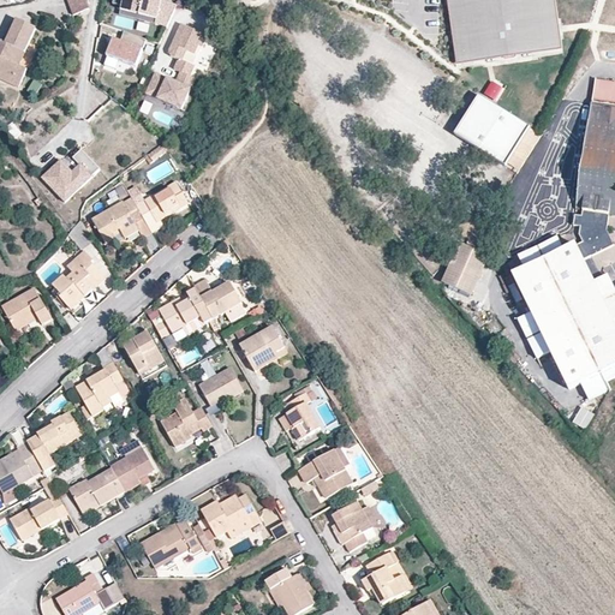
[(177,6),(162,3),(162,0),(114,0),(113,5),(123,7),(121,11),(157,21),(155,25),(167,29),(177,6)]
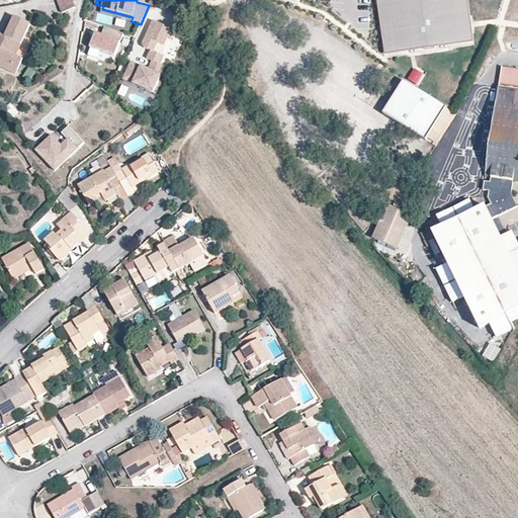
[(381,0),(390,54),(469,44),(463,0),(381,0)]
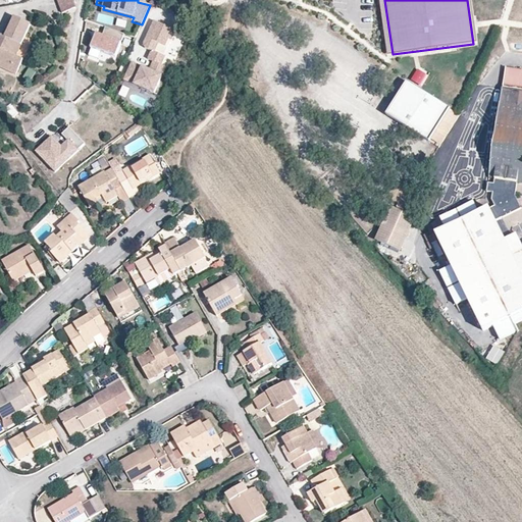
[(76,9),(73,1),(59,7),(62,14),(76,9)]
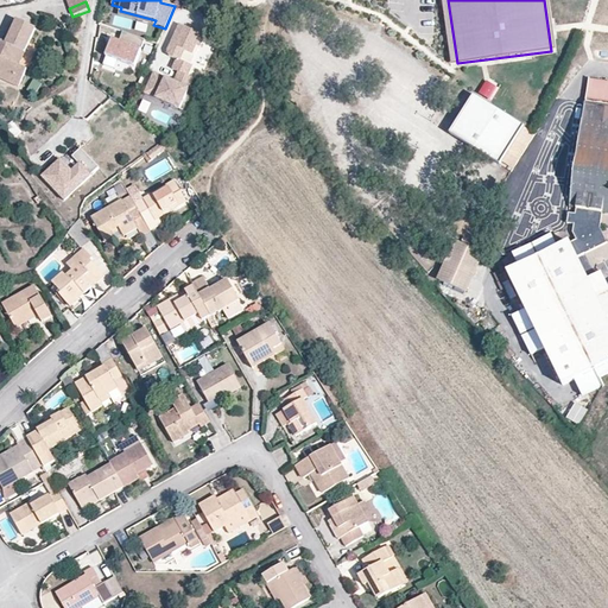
[(19,67),(36,30),(18,20),(11,35),(7,44),(4,42),(2,42),(0,46),(0,57),(1,58),(0,59),(0,78),(19,88),(27,70),(19,67)]
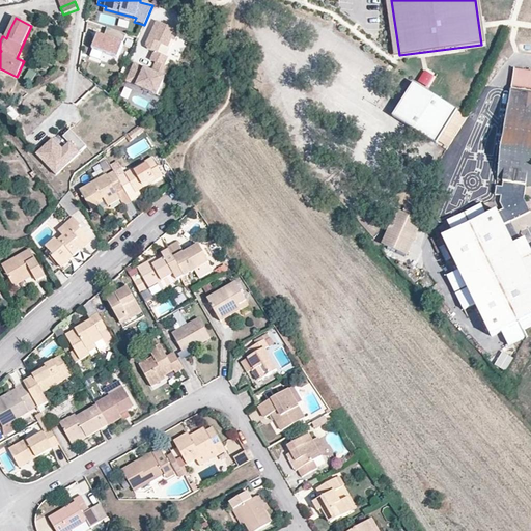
[(175,42),(178,32),(157,22),(146,46),(148,50),(155,53),(150,60),(157,63),(164,66),(168,58),(158,53),(161,45),(168,48),(171,39),(175,42)]
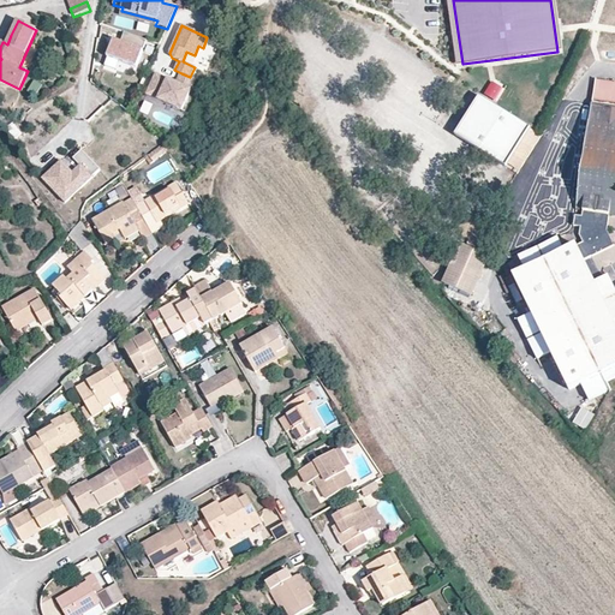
[(137,69),(148,41),(125,33),(119,47),(112,45),(108,55),(115,58),(114,60),(137,69)]
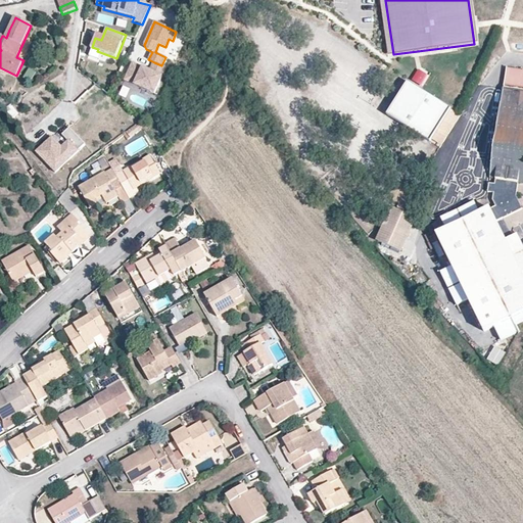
[(154,94),(167,67),(161,65),(154,62),(149,72),(133,63),(125,81),(154,94)]
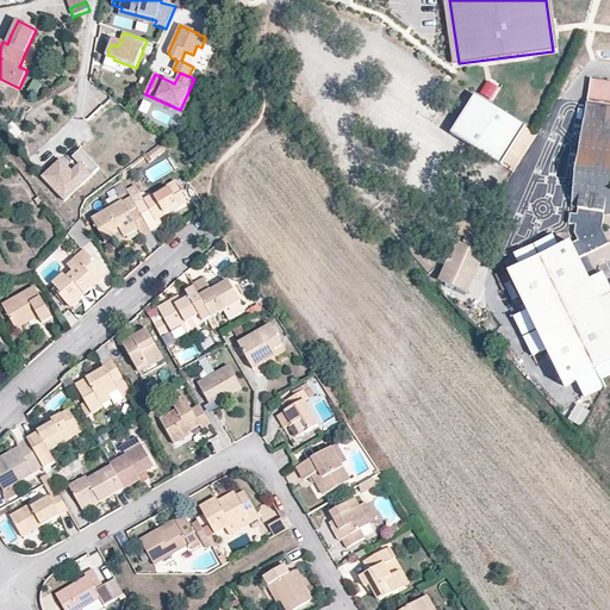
[(578,241),(572,243),(579,259),(587,255),(609,244),(602,229),(605,213),(609,213),(609,81),(591,79),(572,209),(578,210),(577,215),(571,215),(568,224),(576,225),(574,234),(578,241)]
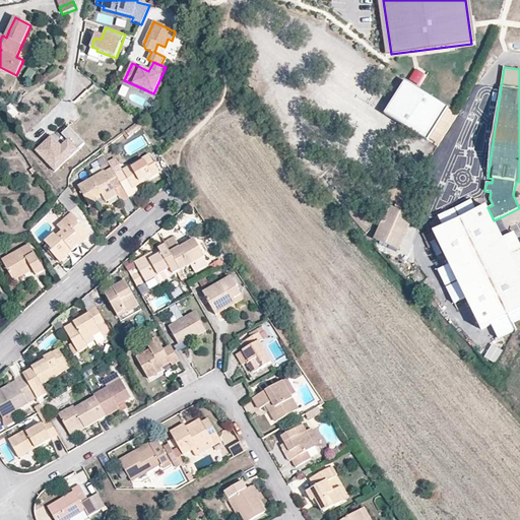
[(24,77),(31,81),(37,72),(29,68),(24,77)]
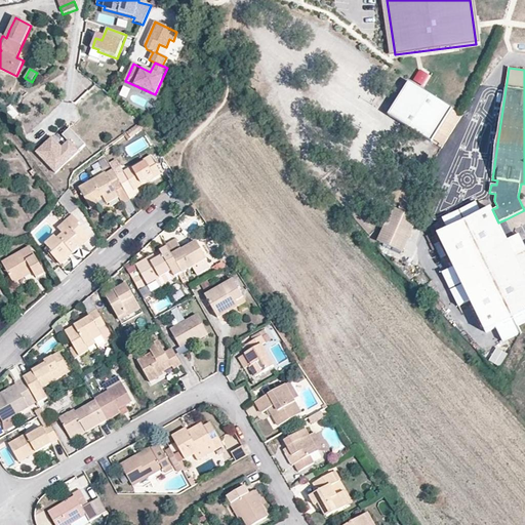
[(432,76),(420,70),(414,81),(426,88),(432,76)]
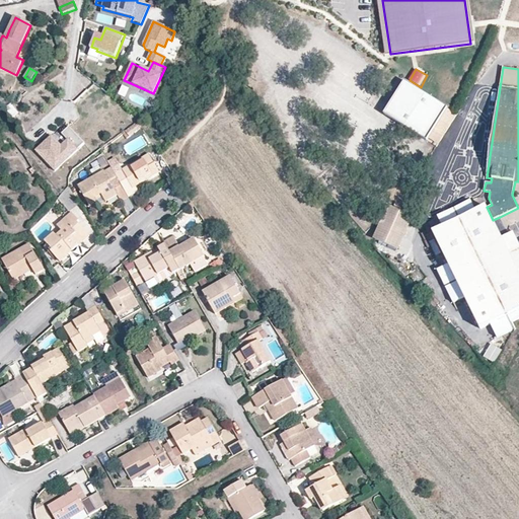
[(429,139),(447,108),(404,82),(384,115),(427,141),(429,139)]
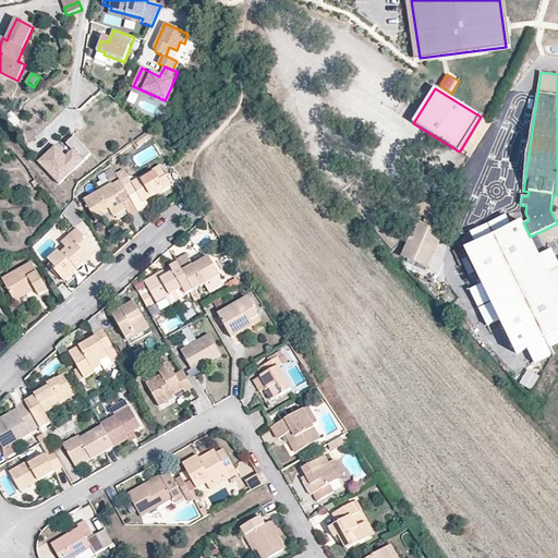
[(128,101),(135,104),(138,94),(131,92),(128,101)]
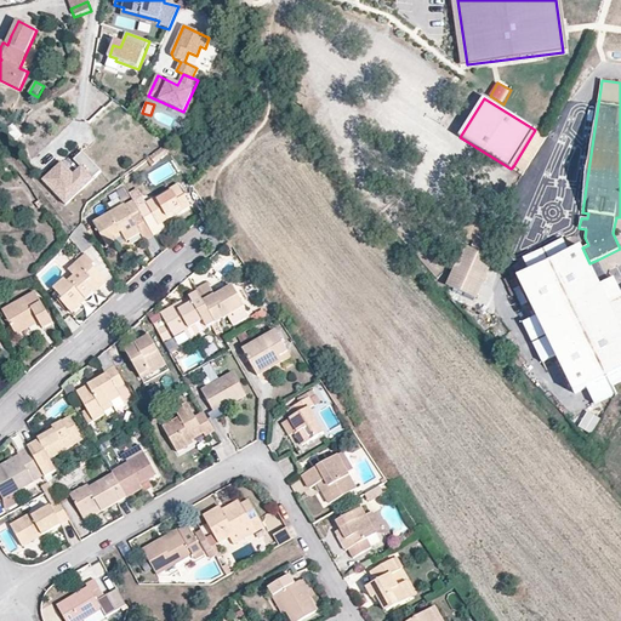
[(20,135),(4,114),(0,117),(0,119),(15,138),(20,135)]
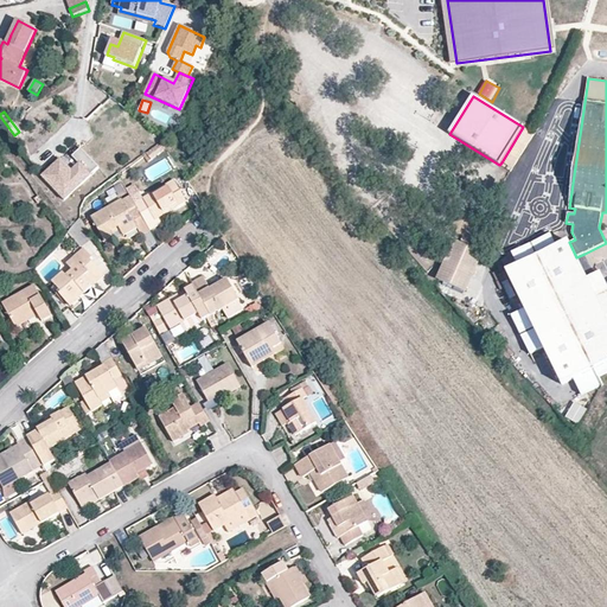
[(512,170),(535,134),(523,127),(502,163),(512,170)]
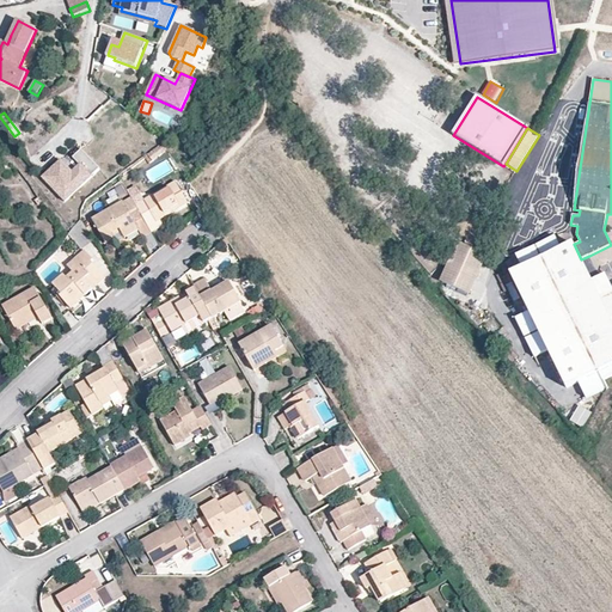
[(161,142),(144,158),(150,166),(167,151),(161,142)]
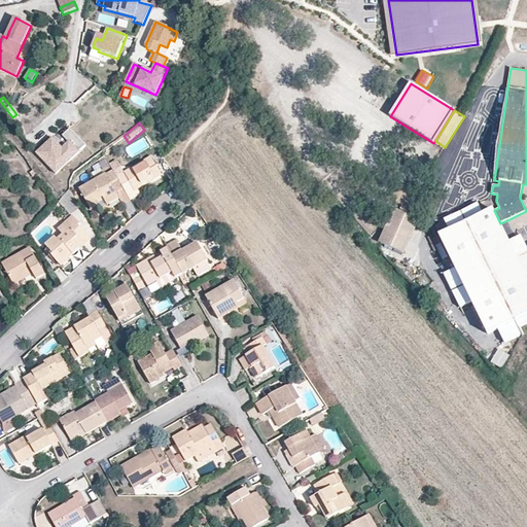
[(56,175),(86,146),(70,129),(63,136),(69,143),(62,149),(53,139),(36,154),(56,175)]
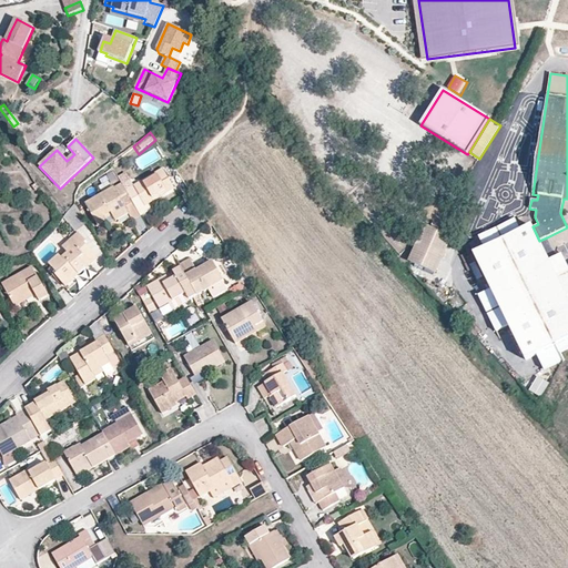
[(149,204),(175,189),(163,170),(133,186),(125,191),(140,216),(149,212),(145,206),(149,204)]
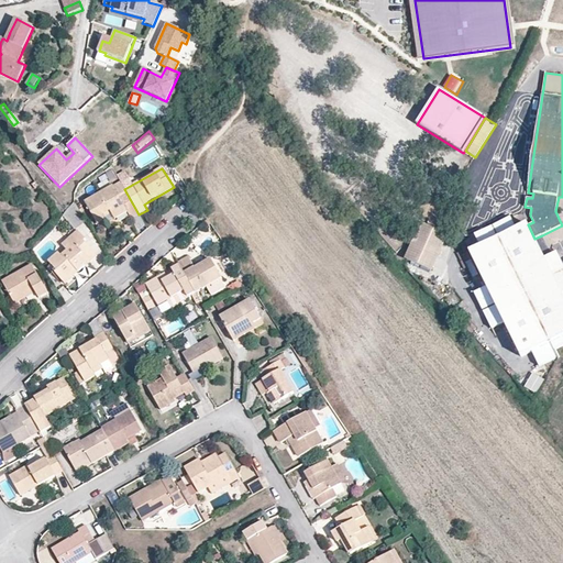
[(132,185),(124,173),(118,177),(121,183),(124,189),(132,185)]
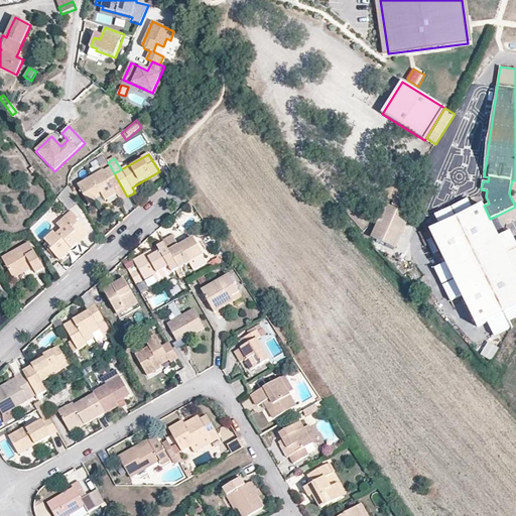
[(127,197),(114,173),(111,167),(104,171),(78,186),(90,207),(98,202),(96,200),(102,196),(105,201),(106,202),(117,195),(120,201),(127,197)]
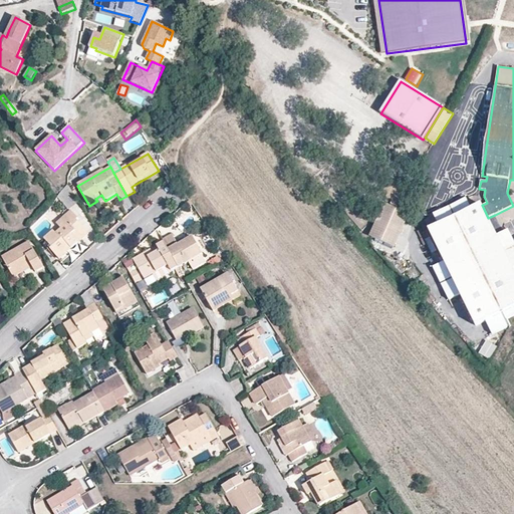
[(388,195),(396,177),(389,174),(380,192),(388,195)]
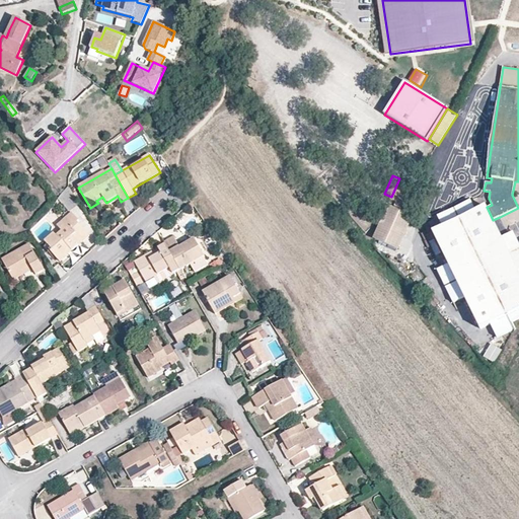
[(400,210),(412,184),(399,178),(391,197),(389,205),(400,210)]
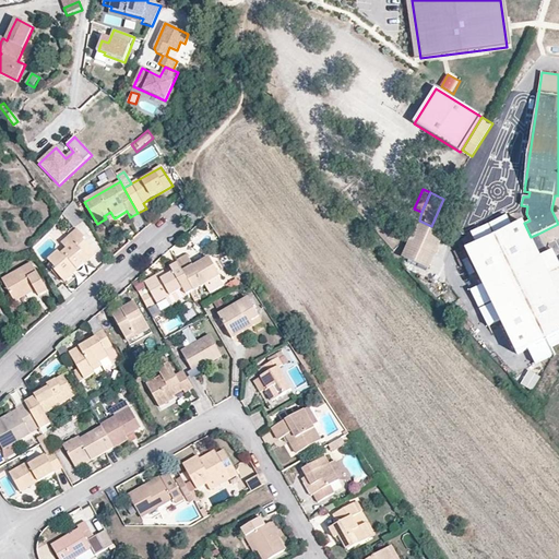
[(74,201),(63,214),(74,227),(85,219),(74,201)]
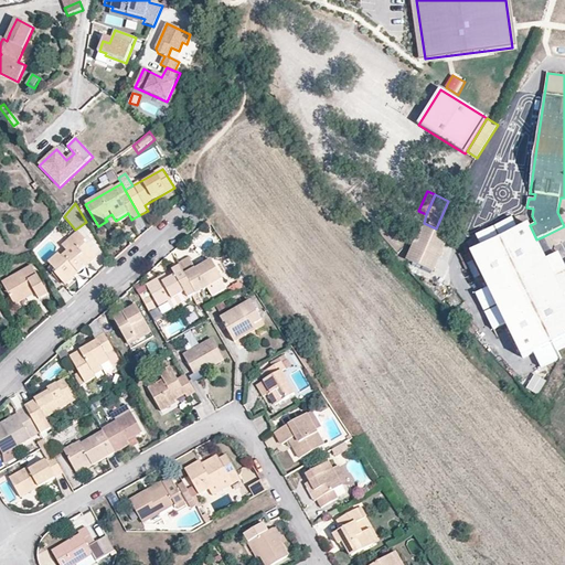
[(115,220),(112,214),(105,219),(107,221),(108,223),(115,220)]
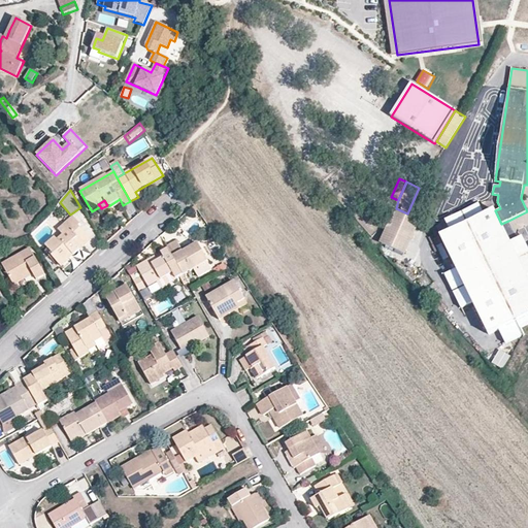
[(510,243),(501,224),(495,210),(485,216),(479,204),(446,221),(452,232),(440,237),(457,269),(446,275),(461,309),(473,303),(489,336),(499,331),(506,344),(523,337),(519,330),(527,325),(527,277),(527,276),(527,248),(523,237),(510,243)]
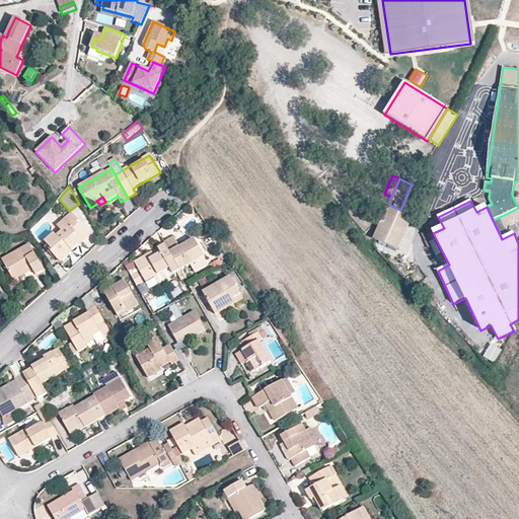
[(397,250),(413,217),(389,207),(375,239),(397,250)]
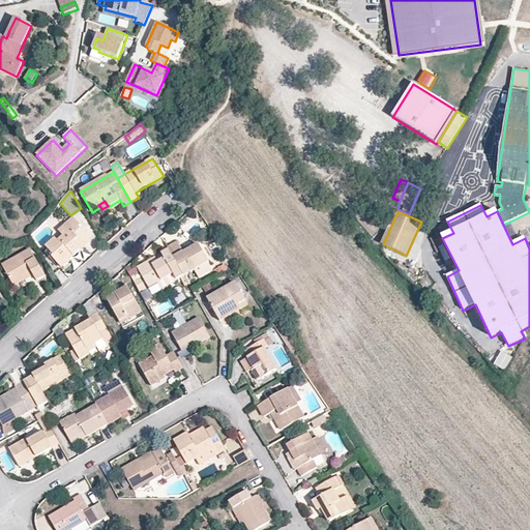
[(78,247),(89,238),(79,228),(81,226),(74,217),(59,231),(63,236),(58,241),(55,238),(46,246),(54,256),(52,258),(59,265),(71,254),(74,256),(81,251),(78,247)]
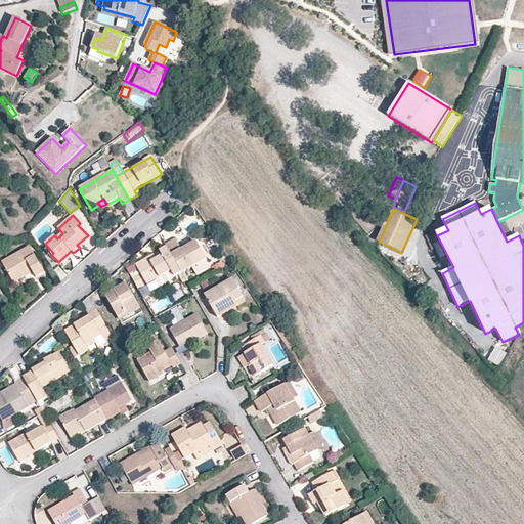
[(448,230),(442,219),(441,225),(437,235),(448,230)]
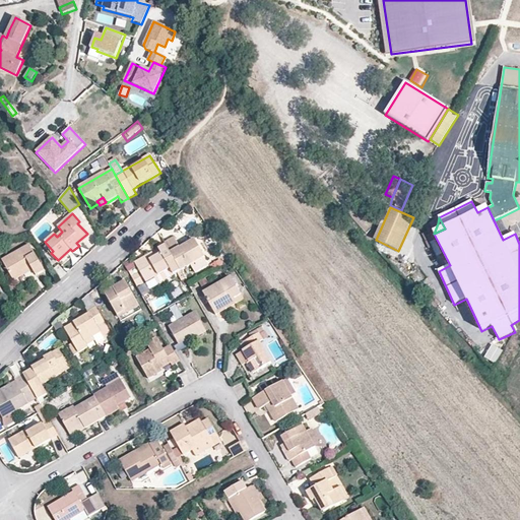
[(515,234),(509,232),(506,226),(501,217),(494,220),(503,240),(515,234)]
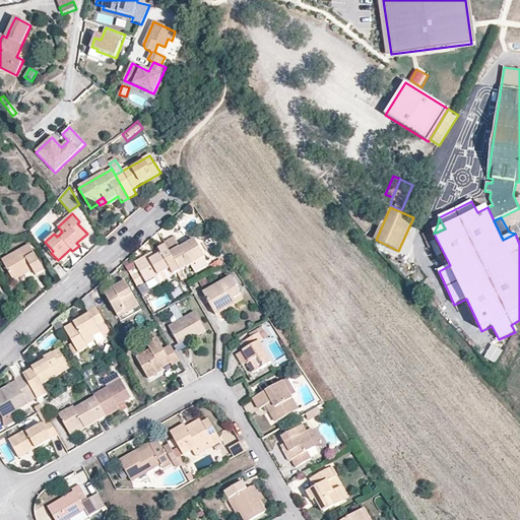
[(79,246),(89,236),(87,234),(76,243),(79,246)]
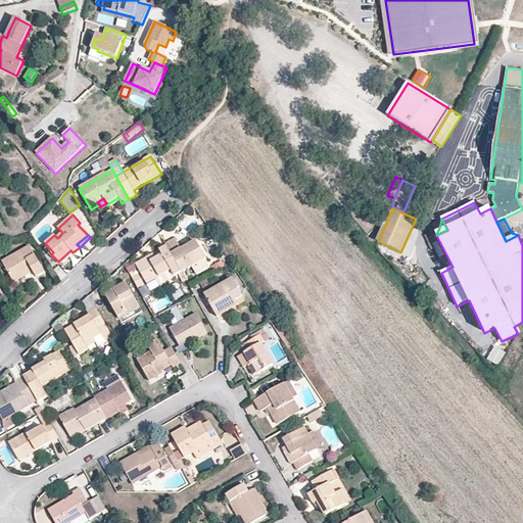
[(209,268),(205,259),(206,259),(196,242),(188,246),(182,250),(180,247),(176,239),(165,245),(167,247),(182,273),(192,267),(197,275),(209,268)]
